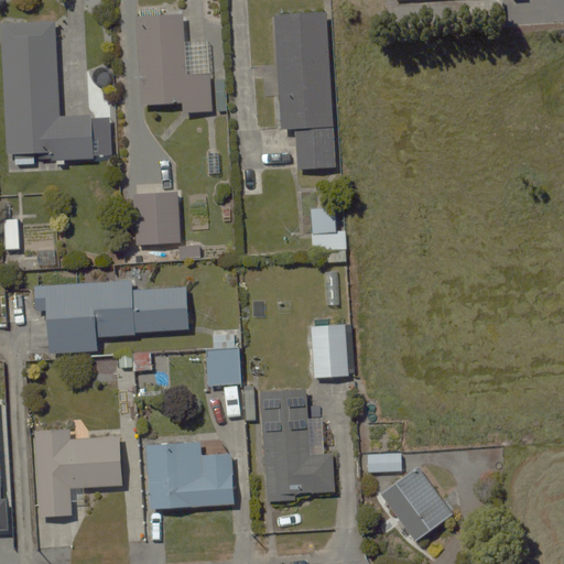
[(277,13),(281,130),(296,130),(297,171),(334,170),(328,11),(277,13)]
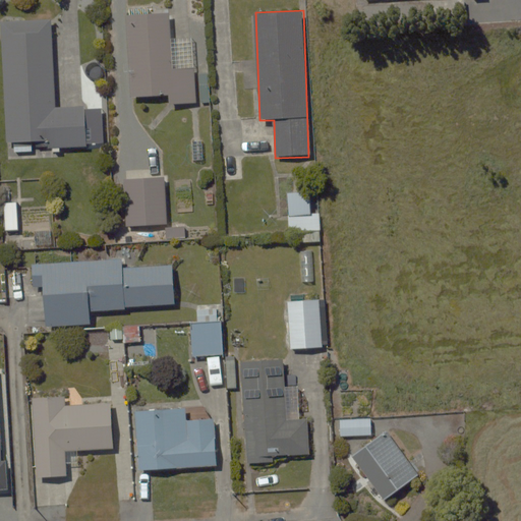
[(173,67),(170,11),(126,13),(130,97),(168,95),(169,105),(197,103),(196,94),(195,66),(173,67)]
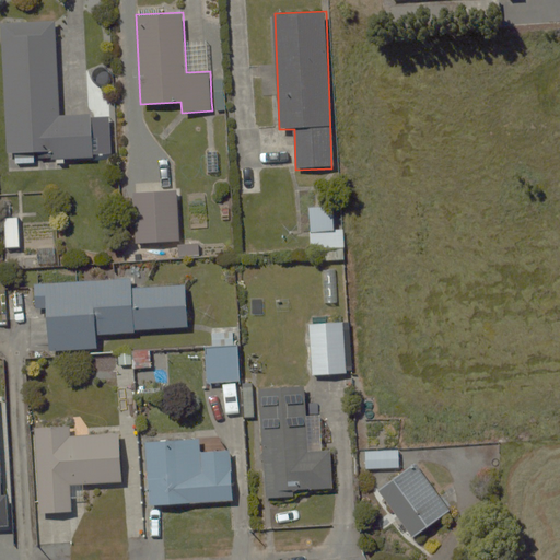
[(93,161),(93,152),(93,118),(58,118),(56,21),(3,22),(4,154),(51,153),(51,162),(93,161)]
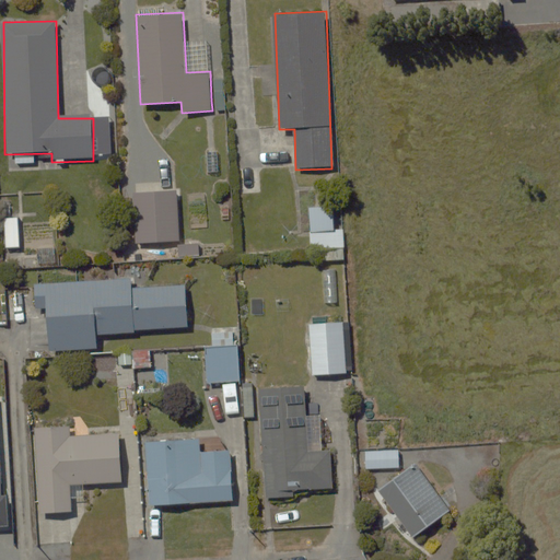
[(181,243),(179,182),(135,183),(137,243),(181,243)]
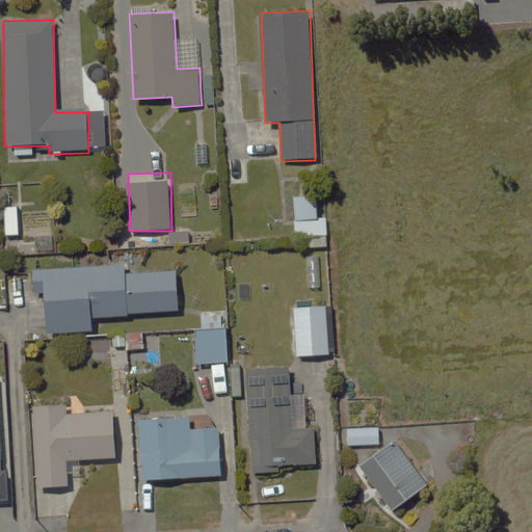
[(329,195),(297,196),(298,248),(330,247),(329,195)]
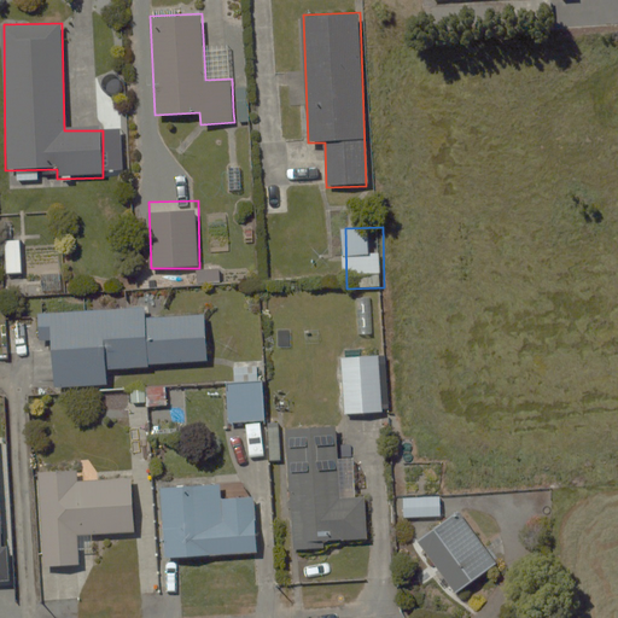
[(221,268),(196,268),(196,284),(221,283),(221,268)]
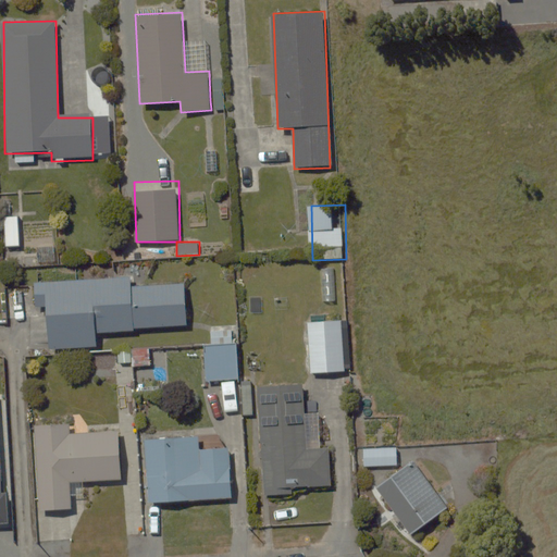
[(35,280),(35,311),(47,311),(48,347),(96,346),(96,332),(135,332),(135,326),(183,326),(182,285),(134,286),(134,279),(35,280)]
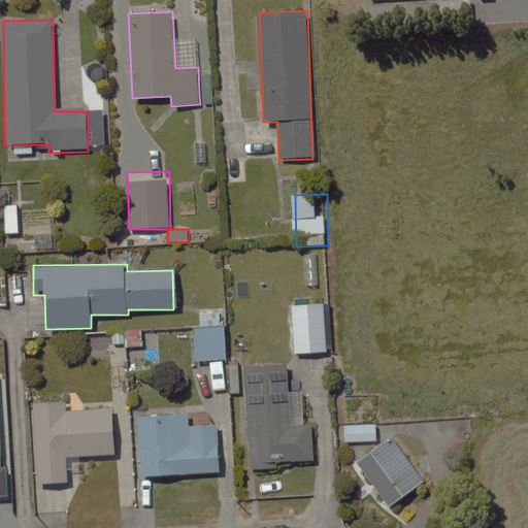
[(327,303),(291,304),(293,354),(329,352),(327,303)]
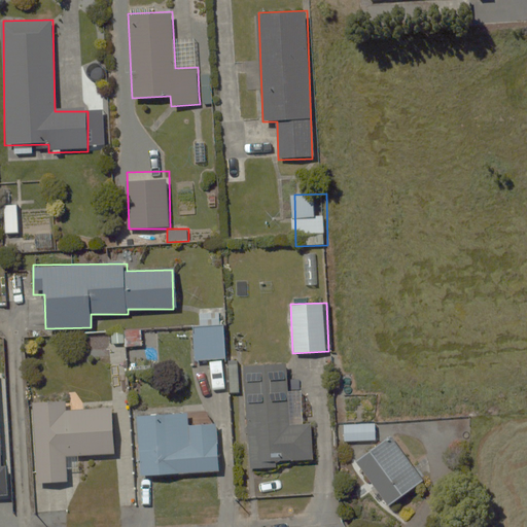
[(224,307),(200,308),(201,326),(194,326),(195,362),(226,361),(224,307)]
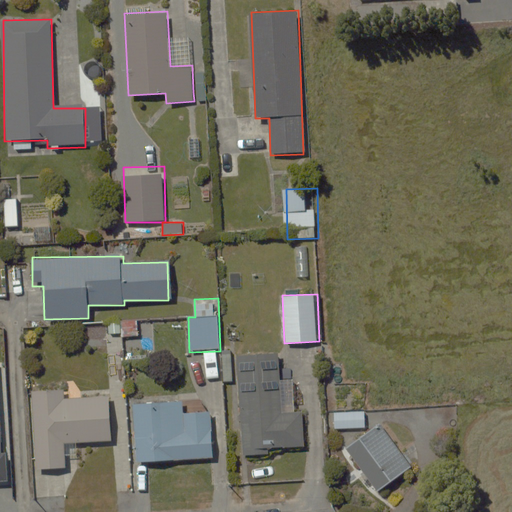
[(279,415),(276,355),(239,357),(244,457),(270,456),(269,448),(307,446),(305,414),(279,415)]
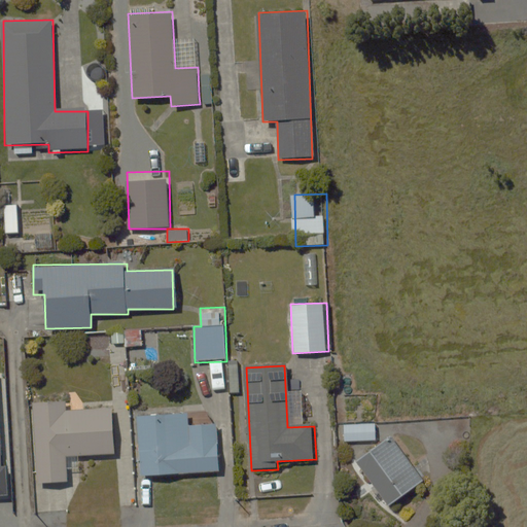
[(37,405),(37,411),(39,485),(72,484),(71,456),(118,455),(117,409),(68,411),(67,403),(37,405)]
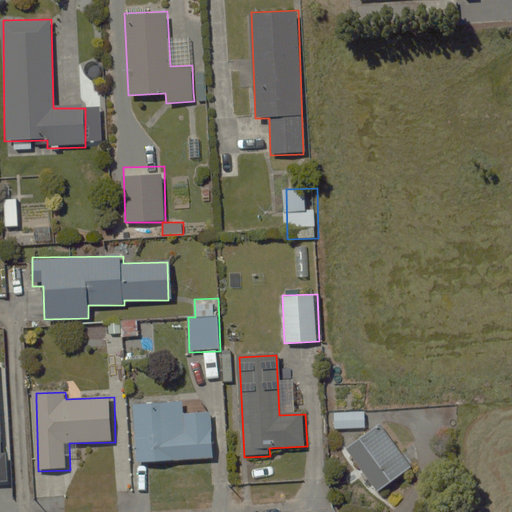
[(196,412),(196,405),(135,407),(137,461),(215,459),(214,412),(196,412)]
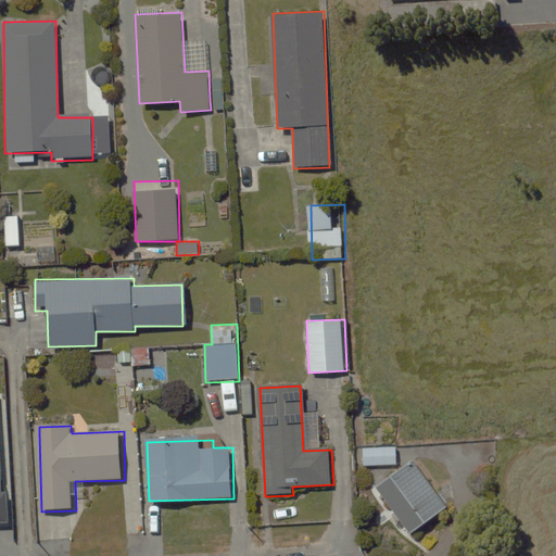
[(397,446),(359,447),(361,468),(397,468),(397,446)]
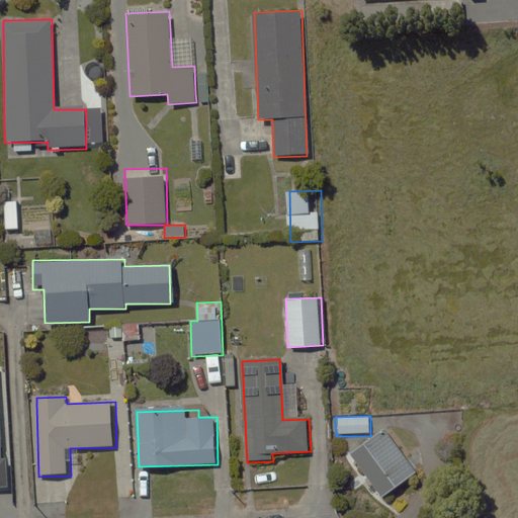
[(386,430),(351,455),(381,500),(417,475),(386,430)]
